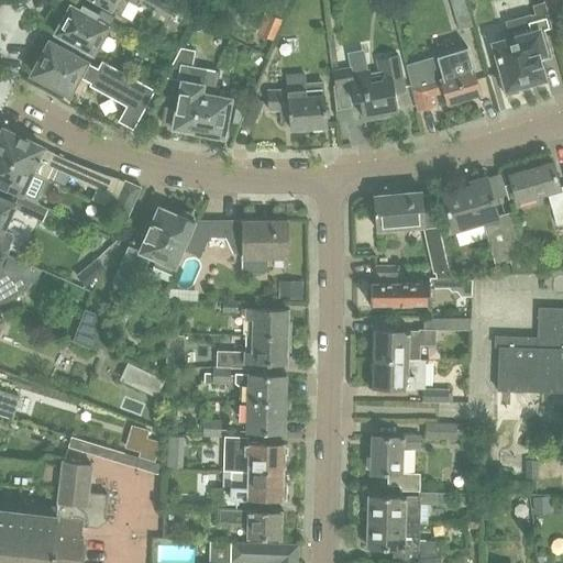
[(94,0),(121,14),(128,0),(129,0),(94,0)]
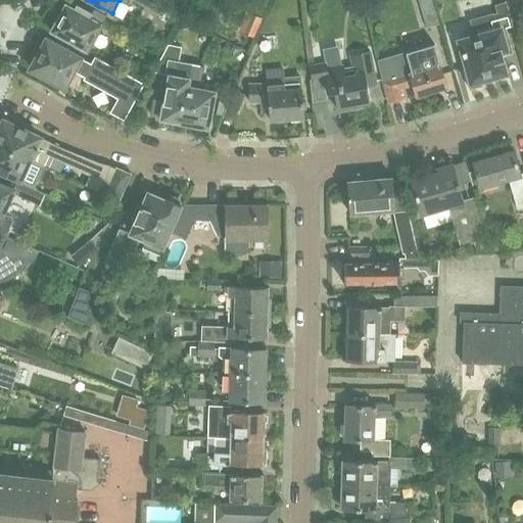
[(154,0),(131,0),(158,14),(163,5),(154,0)]
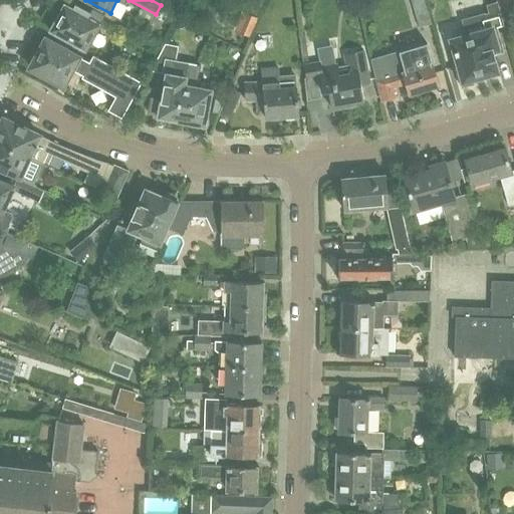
[(92,11),(76,3),(73,8),(65,3),(58,15),(54,16),(51,21),(52,27),(51,29),(86,48),(101,21),(131,36),(136,28),(105,12),(104,13),(93,8),(92,11)]
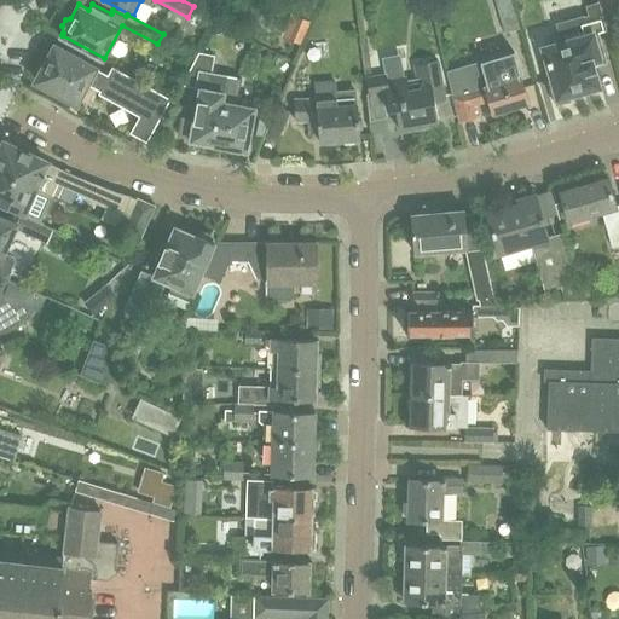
[(514,11),(501,16),(505,33),(520,29),(515,15),(514,11)]
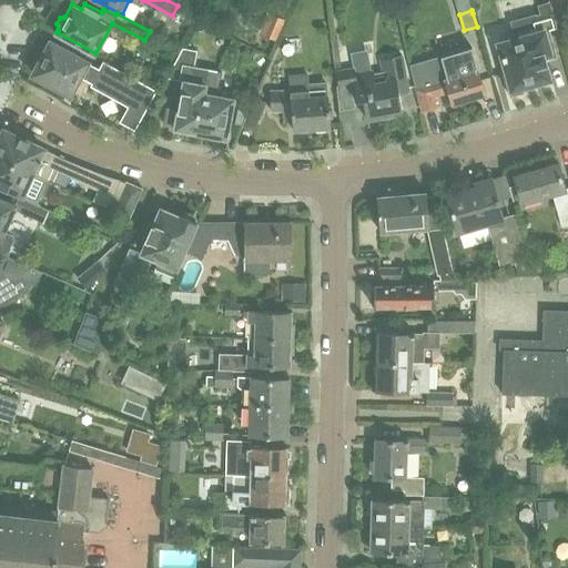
[(523,87),(533,83),(544,80),(548,79),(545,64),(546,64),(546,63),(545,63),(544,61),(557,58),(549,30),(557,28),(553,11),(540,14),(545,31),(516,39),(498,43),(509,81),(506,82),(509,97),(524,93),(523,87)]
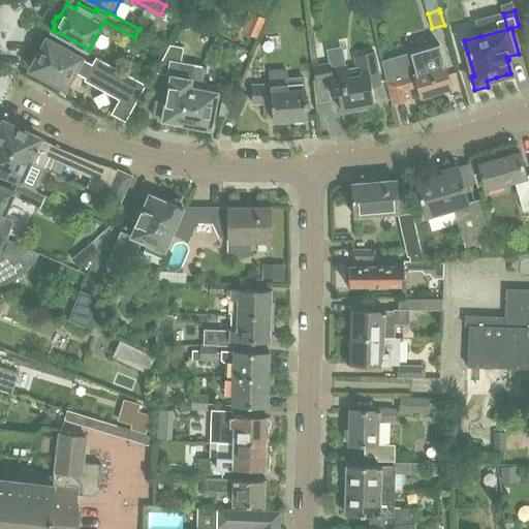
[(266,19),(249,11),(241,32),(258,38),(266,19)]
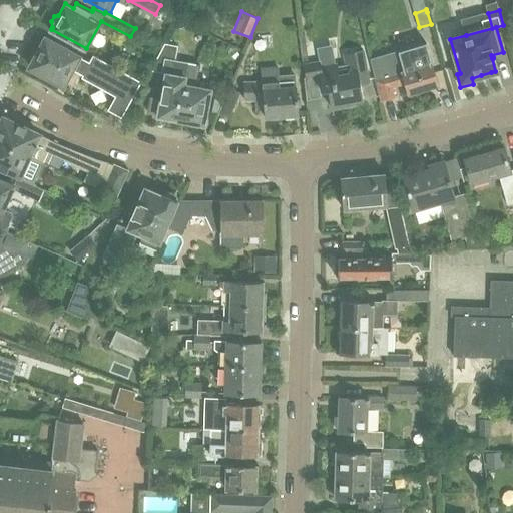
[(31,66),(63,83),(71,69),(83,75),(82,76),(116,95),(109,108),(121,115),(140,80),(95,55),(91,62),(68,49),(69,48),(57,41),(56,44),(46,38),(38,51),(34,51),(29,60),(31,65),(31,66)]
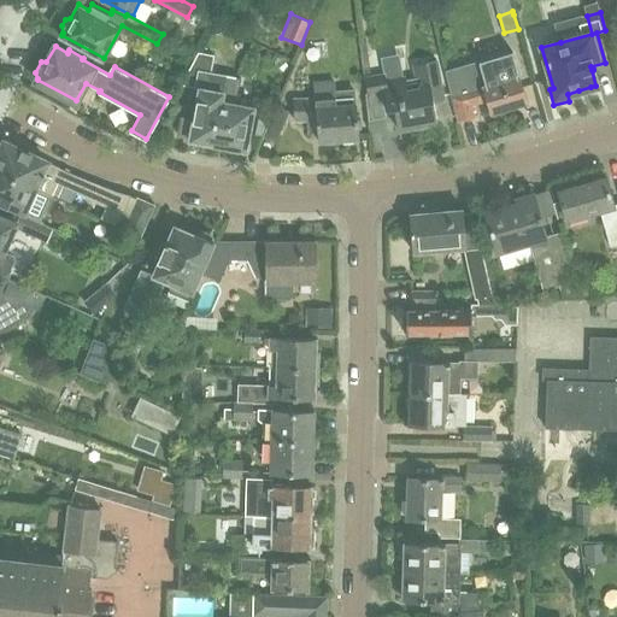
[(512,51),(445,69),(458,121),(475,117),(471,104),(486,99),(491,113),(527,103),(512,51)]
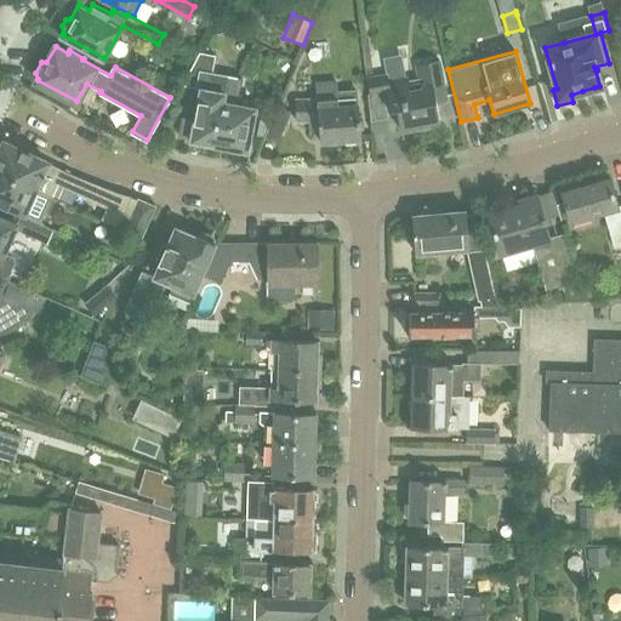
[(193,140),(214,143),(222,102),(224,90),(227,74),(212,72),(215,56),(199,53),(183,85),(201,87),(197,119),(183,118),(181,136),(193,137),(193,140)]
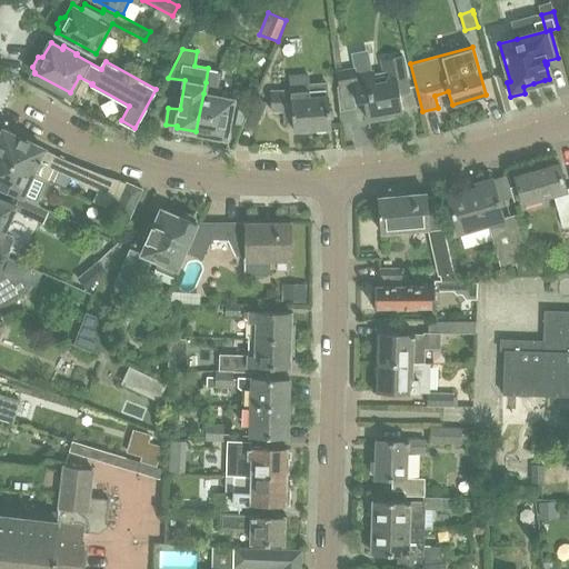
[(337,70),(340,85),(353,82),(357,100),(363,99),(367,116),(403,108),(400,91),(409,90),(402,53),(379,59),(381,70),(375,72),(373,69),(370,70),(367,56),(352,59),(355,67),(337,70)]
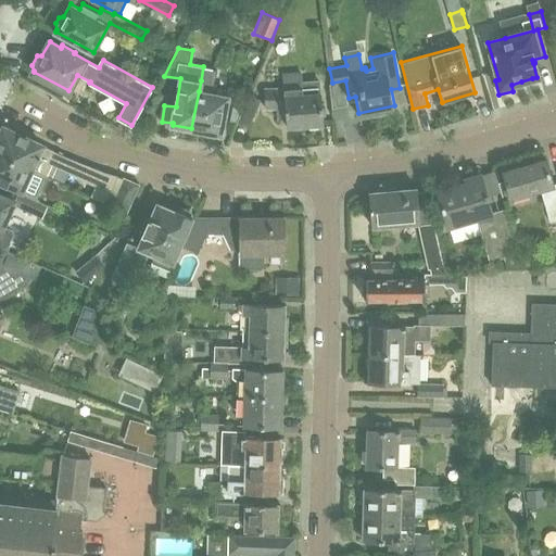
[(201,80),(199,91),(191,128),(205,130),(206,135),(216,137),(218,134),(223,135),(229,97),(209,93),(213,68),(203,66),(201,80)]
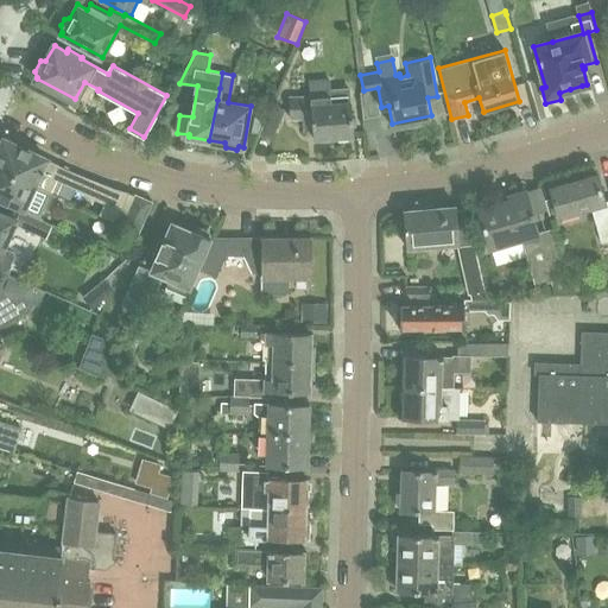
[(315,139),(353,135),(352,102),(331,105),(331,96),(330,81),(310,82),(311,97),(309,97),(289,100),(290,118),(304,116),(305,130),(314,130),(315,139)]
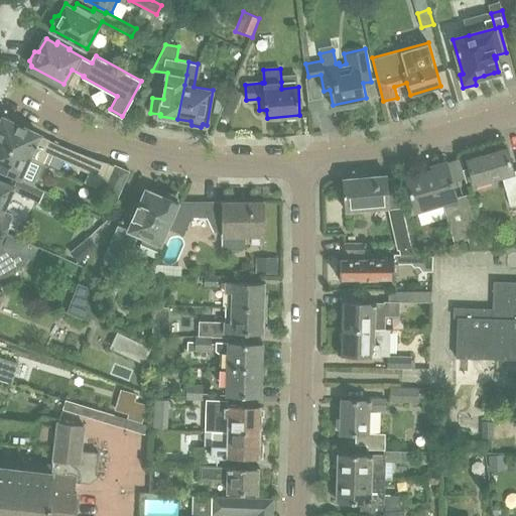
[(231,120),(242,94),(231,89),(220,115),(231,120)]
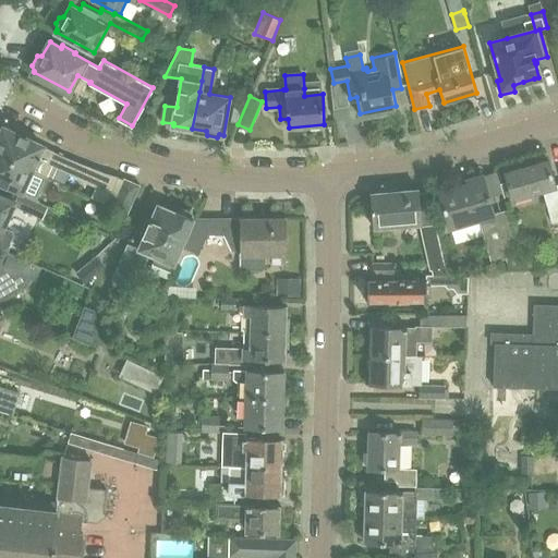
[(14,131),(2,125),(0,129),(0,156),(47,178),(52,167),(96,186),(91,197),(106,205),(119,177),(109,173),(93,168),(76,161),(68,158),(62,156),(52,152),(40,145),(29,140),(23,135),(20,135),(14,132),(14,131)]
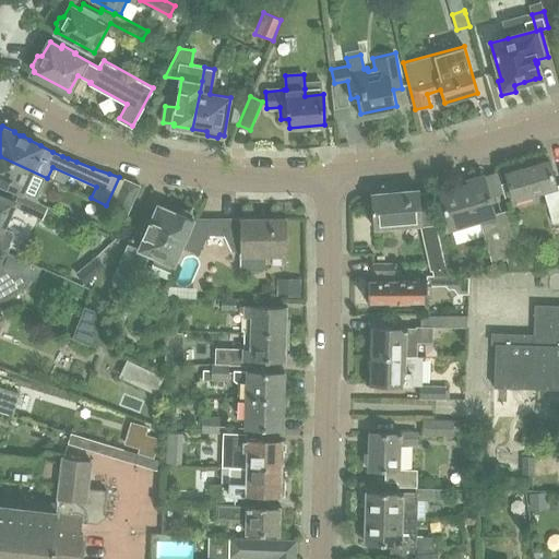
[(0,186),(7,189),(19,194),(37,203),(42,190),(47,178),(0,156),(0,186)]
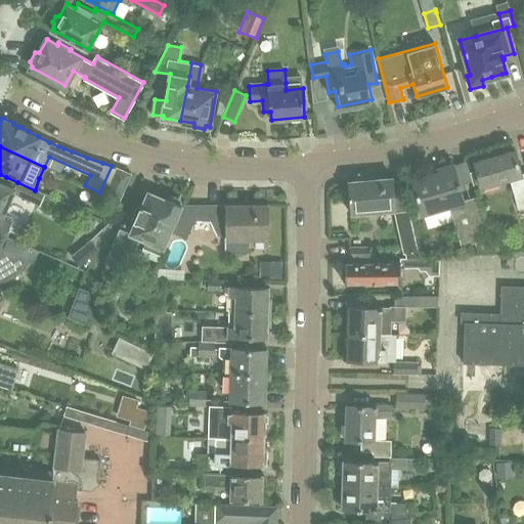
[(523,207),(523,173),(521,174),(515,150),(474,162),(477,171),(470,172),(474,188),(509,179),(517,210),(523,207)]
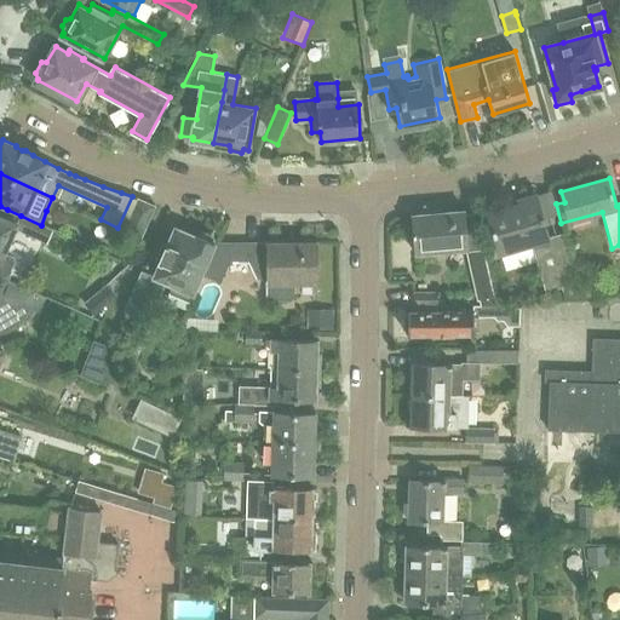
[(547,237),(535,195),(517,200),(518,204),(486,213),(493,234),(481,237),(487,256),(516,247),(517,252),(530,248),(543,293),(562,287),(566,300),(584,299),(578,282),(564,233),(547,237)]
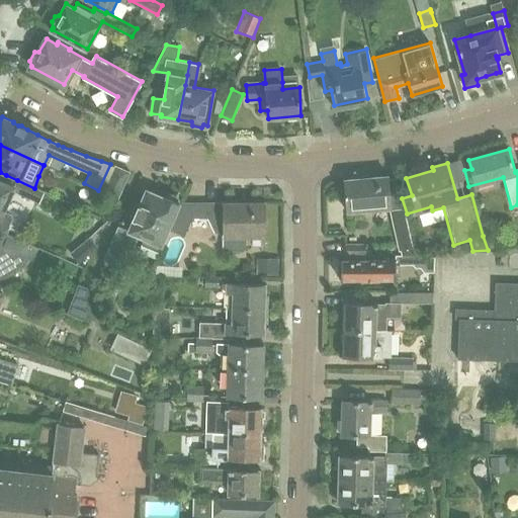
[(117,199),(130,173),(116,167),(104,193),(117,199)]
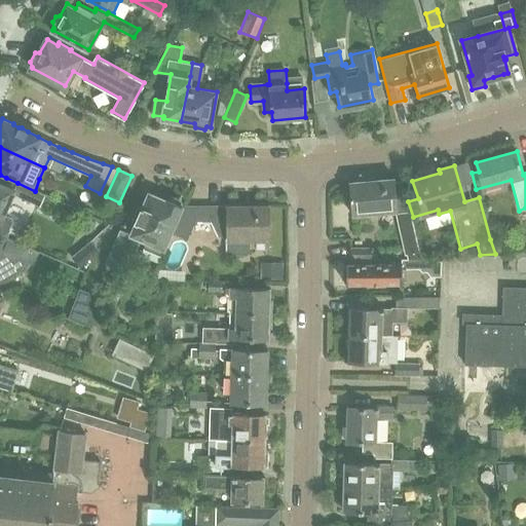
[(35,191),(17,183),(6,178),(3,185),(0,184),(0,231),(5,233),(9,219),(4,216),(14,193),(39,203),(43,194),(35,191)]
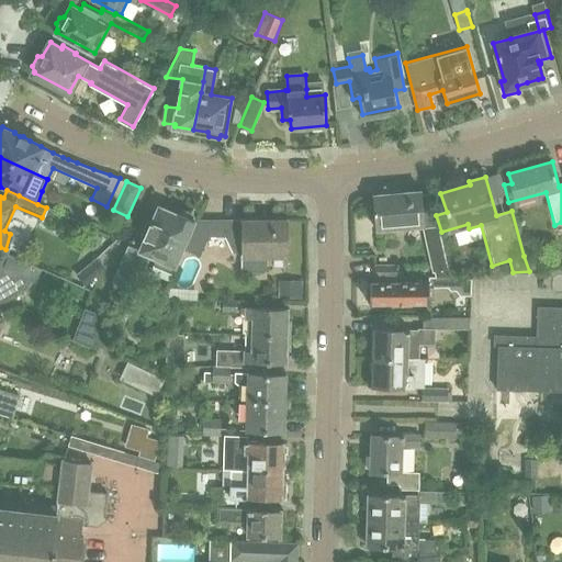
[(420,197),(420,193),(372,197),(374,229),(422,226),(422,228),(438,227),(430,197),(420,197)]
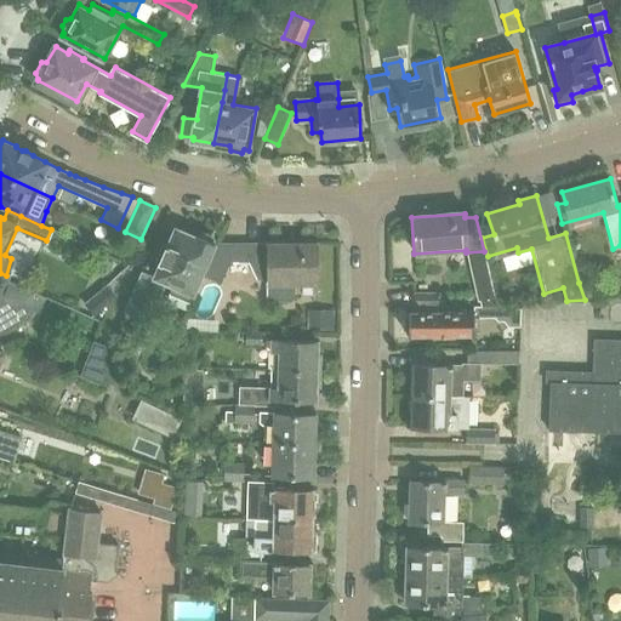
[(140,278),(130,302),(125,311),(140,317),(149,322),(166,281),(175,285),(170,297),(191,306),(204,274),(217,244),(215,244),(212,235),(206,233),(198,235),(195,234),(195,237),(186,233),(186,232),(180,228),(174,231),(171,238),(174,238),(170,244),(167,244),(160,262),(163,263),(154,284),(140,278)]
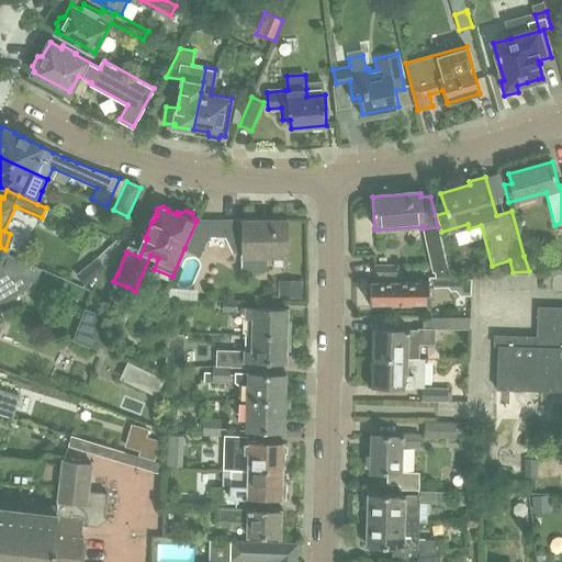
[(197,220),(197,221),(184,248),(199,255),(208,236),(227,236),(232,248),(233,251),(244,251),(244,257),(242,257),(242,270),(267,270),(267,267),(270,266),(270,257),(289,257),(288,220),(197,220)]
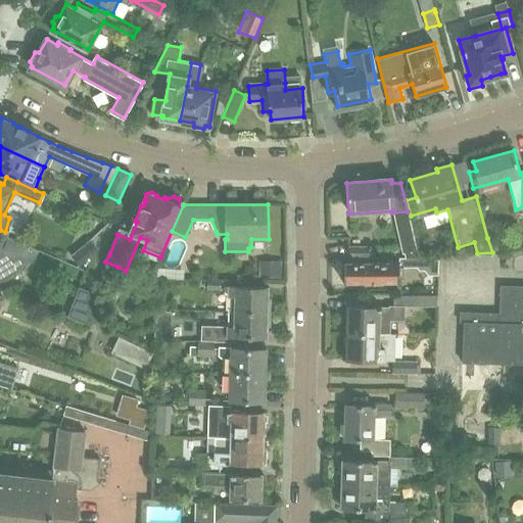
[(0,280),(4,280),(9,278),(13,276),(19,273),(22,270),(27,267),(30,264),(34,259),(36,260),(40,250),(19,241),(0,233),(0,280)]
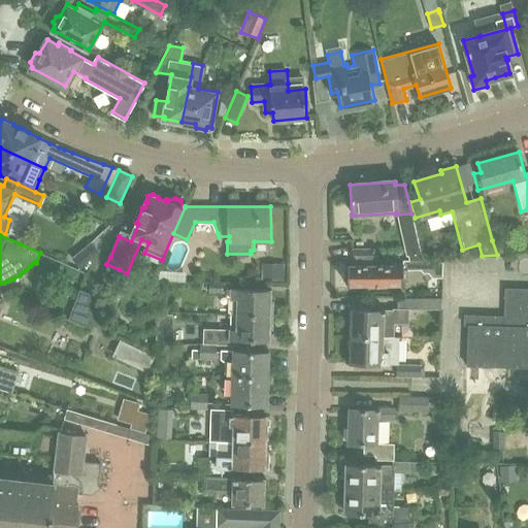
[(91,241),(71,258),(80,268),(99,253),(91,241)]
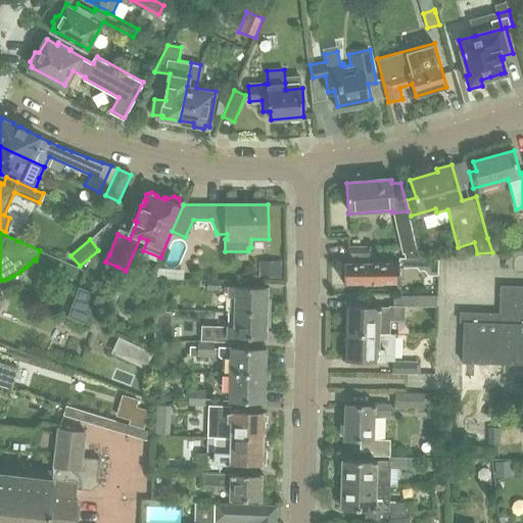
[(347,246),(348,258),(371,258),(370,245),(347,246)]
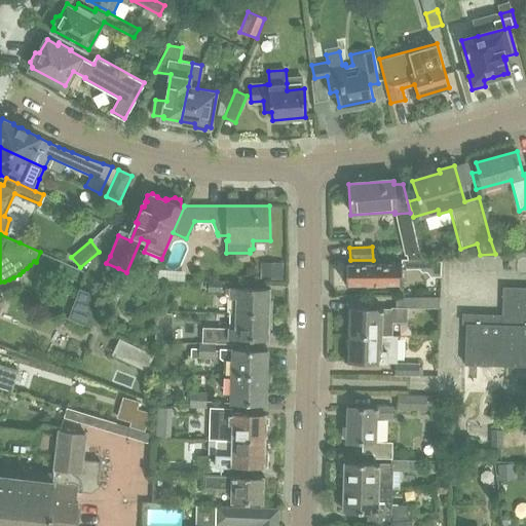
[(402,285),(402,268),(421,268),(421,260),(409,260),(402,260),(402,264),(346,264),(347,285),(402,285)]
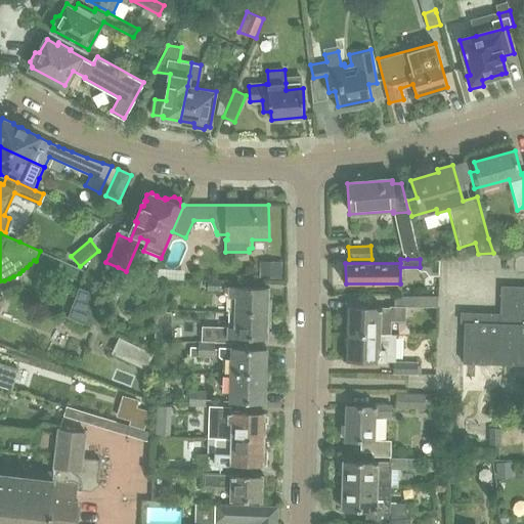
[(207,279),(207,290),(220,291),(220,279),(207,279)]
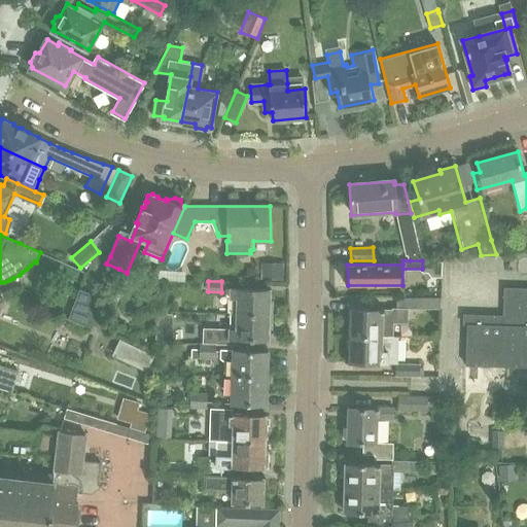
[(70,316),(94,326),(91,291),(80,287),(70,316)]
